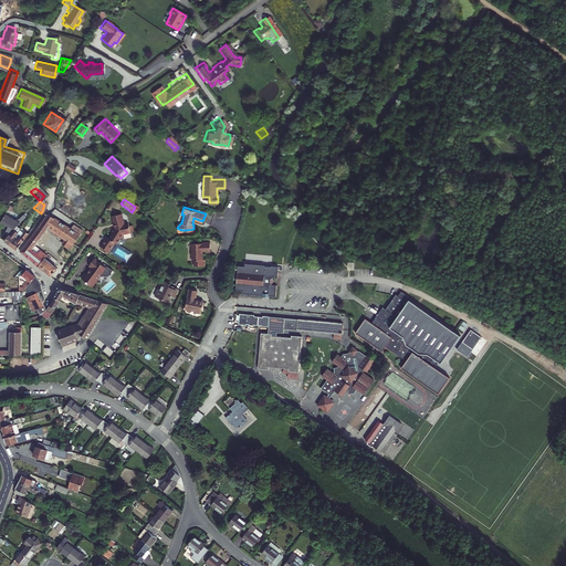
[(104,236),(97,245),(106,251),(112,241),(114,242),(115,242),(116,242),(117,241),(117,239),(117,238),(121,233),(130,230),(129,223),(126,224),(126,221),(119,223),(119,221),(121,221),(118,212),(109,215),(112,226),(108,232),(109,232),(106,237),(104,236)]
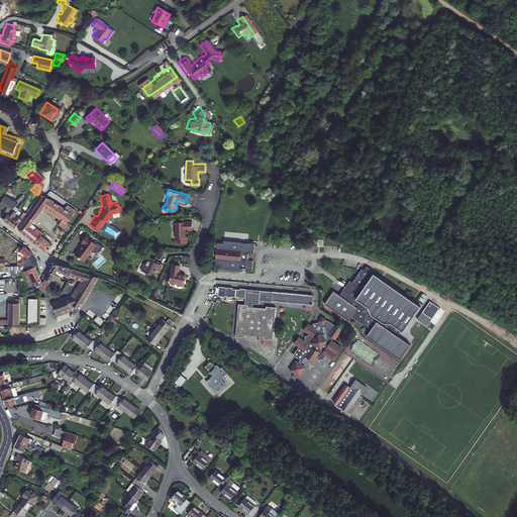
[(3,195),(0,200),(0,204),(11,210),(21,198),(19,195),(16,198),(15,197),(13,198),(14,199),(14,200),(15,201),(13,202),(12,200),(3,195)]
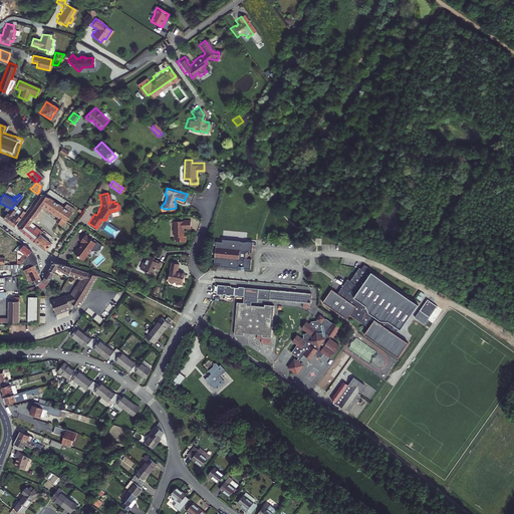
[(64,209),(47,199),(42,195),(16,229),(45,252),(51,244),(40,234),(41,232),(31,223),(43,208),(56,217),(54,221),(63,227),(74,209),(67,205),(64,209)]
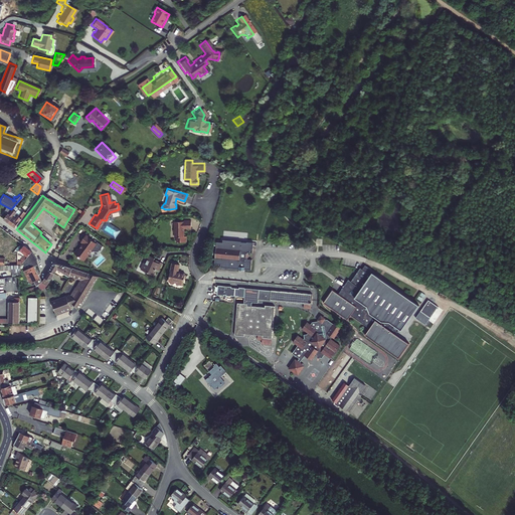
[(6,214),(1,219),(13,227),(23,213),(20,210),(16,215),(15,215),(15,214),(13,212),(14,211),(11,209),(6,214)]
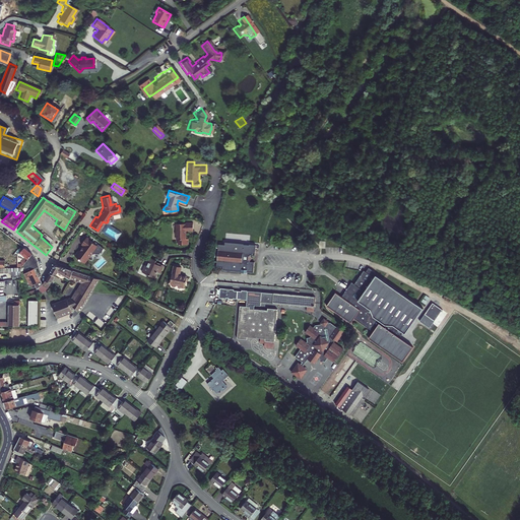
[(179,239),(179,244),(188,243),(188,238),(186,238),(186,233),(184,232),(184,230),(193,230),(193,220),(185,221),(185,222),(176,222),(176,226),(175,226),(176,233),(177,233),(177,239),(179,239)]
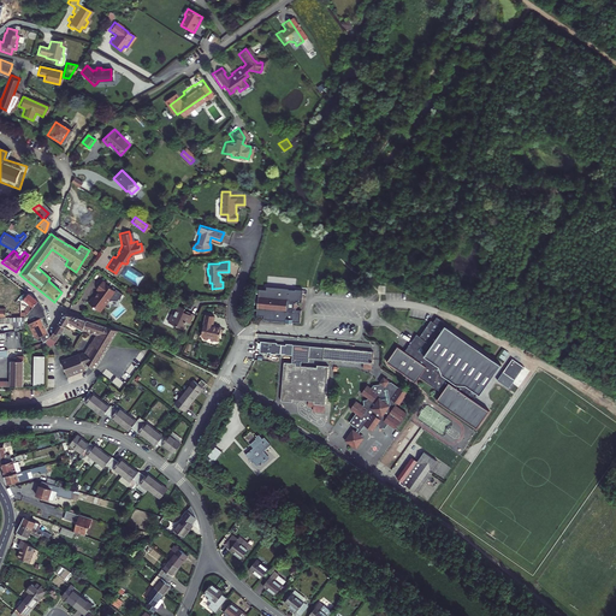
[(113,290),(99,280),(94,288),(98,290),(92,298),(89,296),(86,302),(98,312),(107,298),(110,298),(111,296),(111,294),(113,290)]
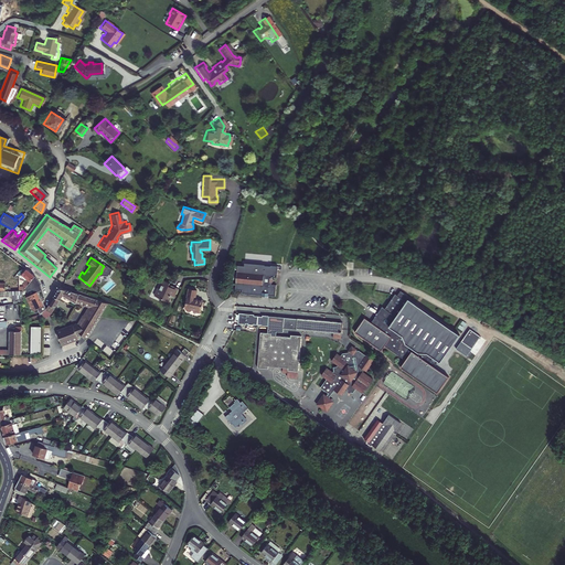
[(237,266),(235,289),(242,290),(242,292),(262,295),(262,296),(268,297),(268,295),(275,296),(276,285),(272,285),(272,284),(274,281),(272,278),(272,277),(277,277),(278,266),(272,266),(272,267),(265,266),(265,265),(245,263),(244,266),(237,266)]
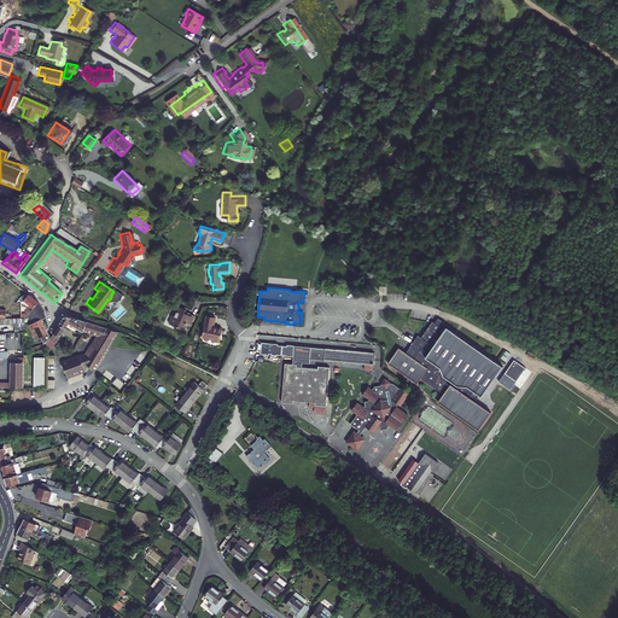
[(0,325),(4,326),(4,328),(13,327),(13,333),(22,332),(23,319),(27,314),(31,324),(27,326),(34,340),(41,338),(44,344),(29,349),(30,354),(45,349),(57,344),(66,324),(85,333),(89,334),(89,332),(103,337),(95,348),(94,347),(88,357),(65,366),(71,380),(88,373),(85,368),(86,366),(95,372),(118,333),(65,316),(50,339),(39,320),(45,318),(42,309),(36,302),(28,295),(23,301),(29,307),(23,314),(19,314),(19,319),(4,318),(4,310),(0,309),(0,325)]
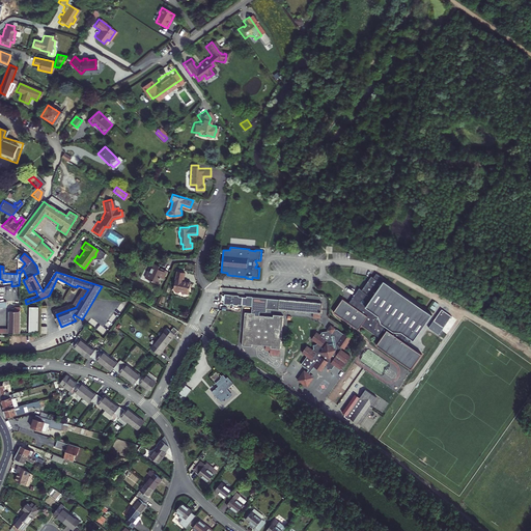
[(151,261),(144,276),(158,282),(160,277),(163,278),(167,270),(163,268),(162,270),(158,268),(159,264),(151,261)]
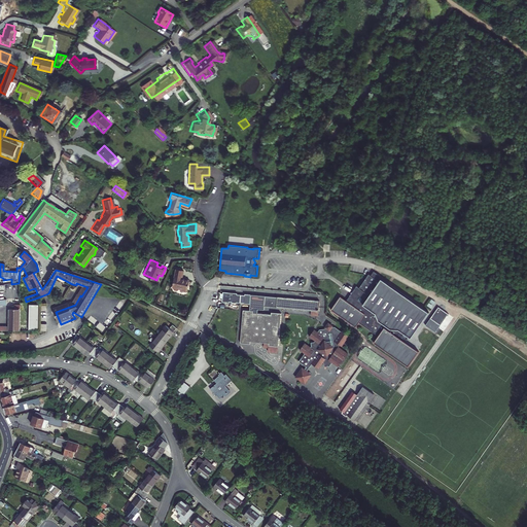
[(183,269),(176,267),(172,285),(173,286),(174,288),(176,288),(178,287),(180,287),(179,288),(186,290),(189,278),(184,277),(184,278),(181,277),(183,269)]
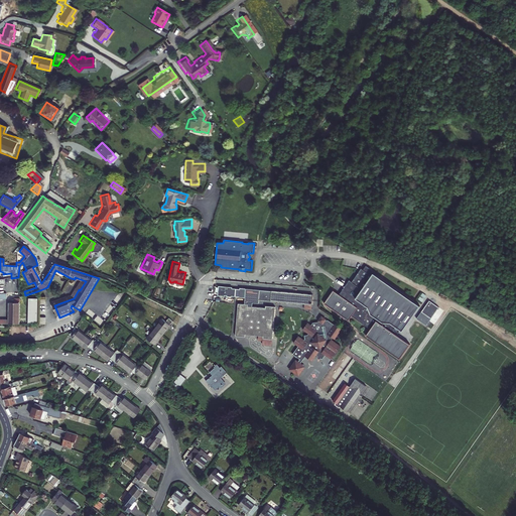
[(334,291),(325,304),(349,321),(352,316),(371,331),(366,337),(400,360),(410,346),(396,335),(397,334),(399,335),(401,331),(402,332),(419,306),(375,276),(377,274),(367,267),(364,271),(362,270),(352,284),(354,285),(351,290),(348,293),(345,291),(341,297),(334,291)]
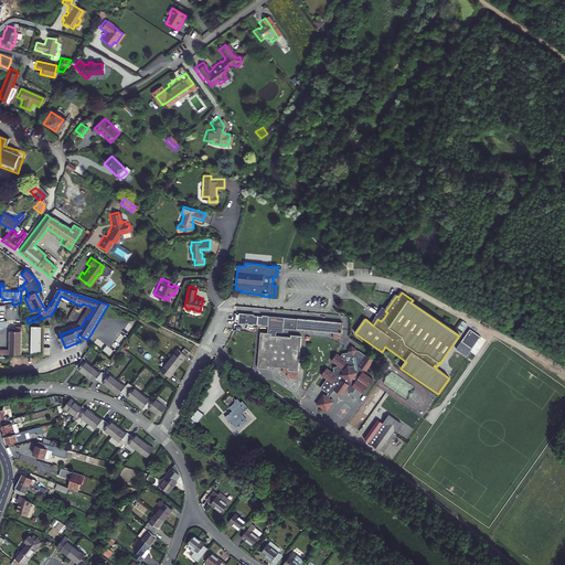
[(379,315),(372,324),(373,326),(377,319),(381,321),(384,318),(387,312),(383,309),(379,315)]
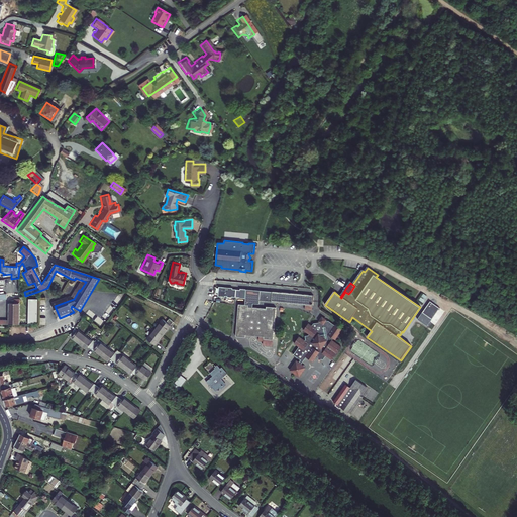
[(224,287),(218,287),(218,296),(225,297),(225,296),(226,296),(226,297),(231,297),(239,297),(239,298),(245,298),(246,289),(240,288),(239,290),(232,289),(232,288),(228,287),(228,289),(224,288),(224,287)]
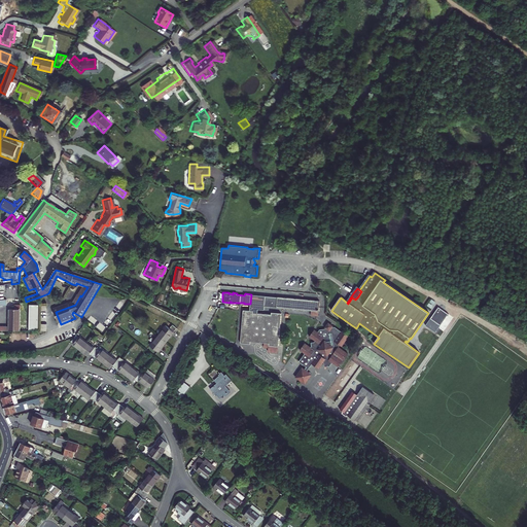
[(266,296),(265,307),(313,311),(319,311),(320,302),(266,296)]
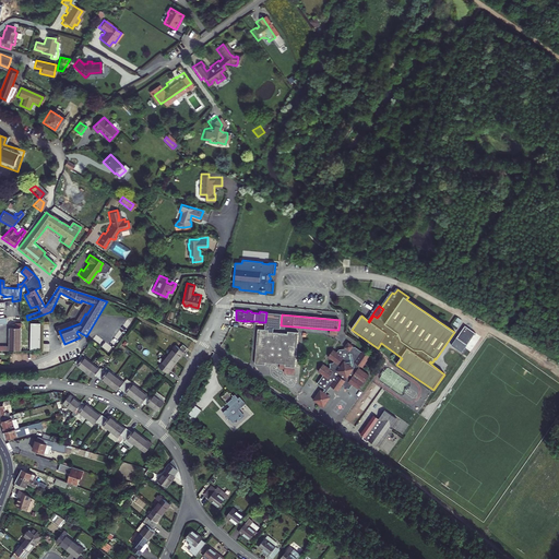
[(0,351),(20,352),(20,324),(8,324),(7,346),(0,346),(0,324),(6,324),(6,322),(12,322),(12,318),(0,319),(0,351)]
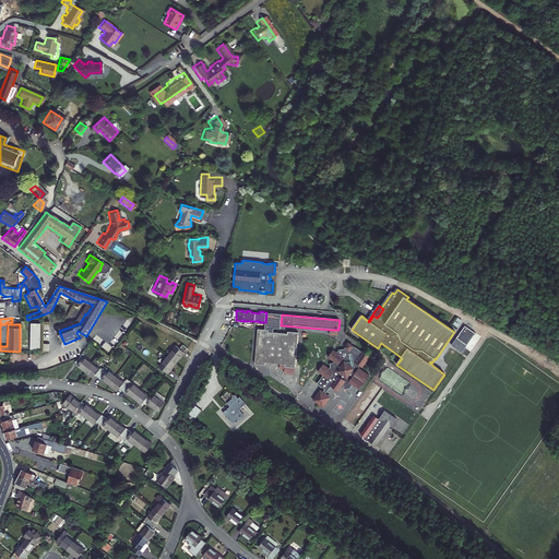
[(39,324),(31,324),(30,352),(38,352),(39,324)]
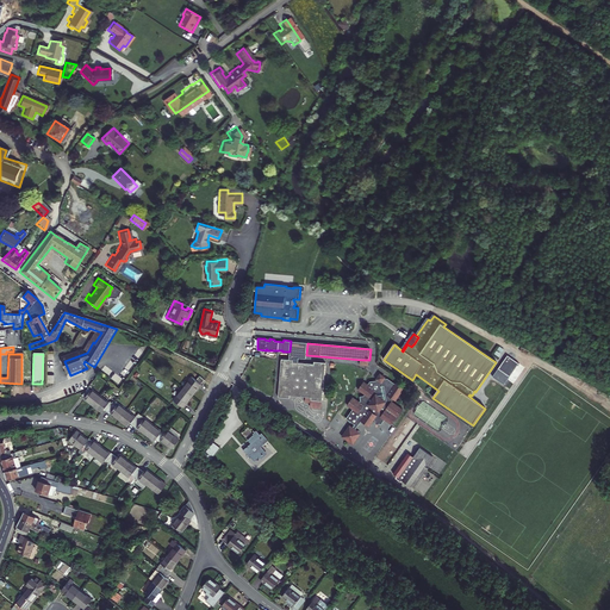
[(520,363),(508,355),(499,368),(510,377),(520,363)]
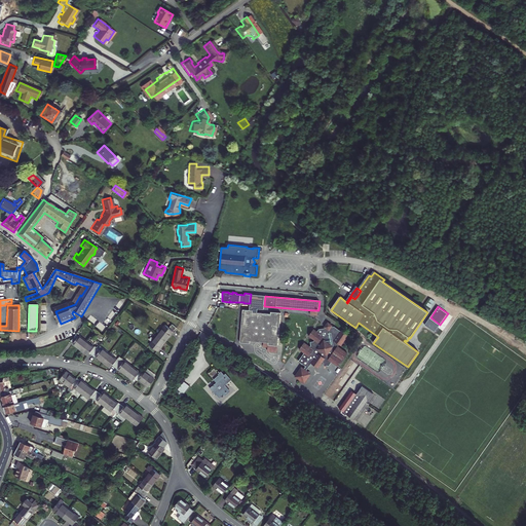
[(253,310),(242,310),(239,342),(250,343),(250,341),(264,342),(268,343),(268,344),(278,345),(280,313),(271,312),(270,314),(252,312),(253,310)]
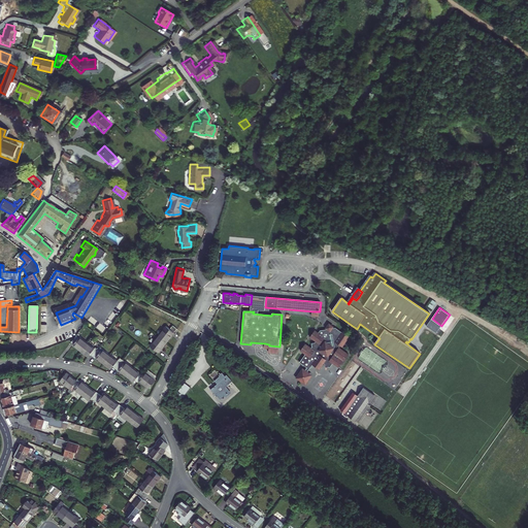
[(441,326),(432,319),(427,326),(437,333),(441,326)]
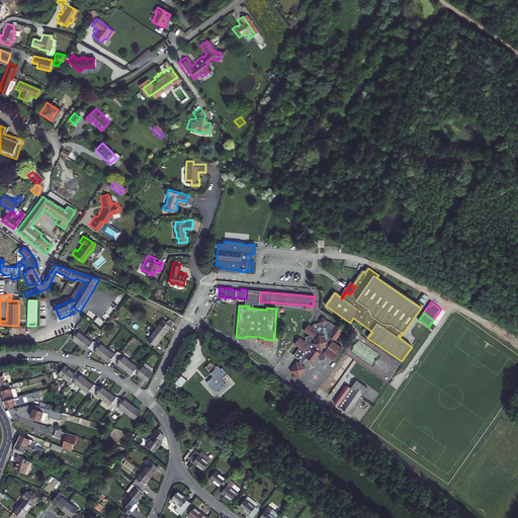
[(301,360),(299,362),(303,363),(307,357),(314,362),(318,356),(319,356),(320,359),(323,359),(324,360),(327,355),(333,360),(342,346),(333,340),(334,338),(337,340),(344,330),(336,325),(330,321),(328,321),(328,320),(323,317),(320,322),(321,322),(314,323),(313,326),(309,323),(305,330),(310,334),(310,335),(306,336),(307,340),(306,340),(300,336),(295,344),(299,347),(294,355),(301,360)]
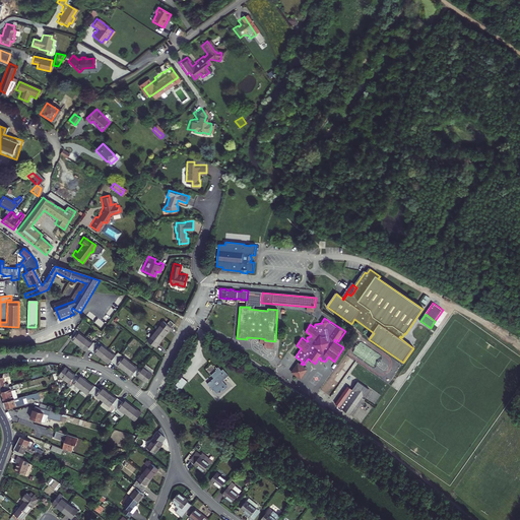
[(148,341),(156,348),(159,344),(169,333),(173,328),(164,321),(160,325),(163,326),(152,338),(151,337),(148,341)]
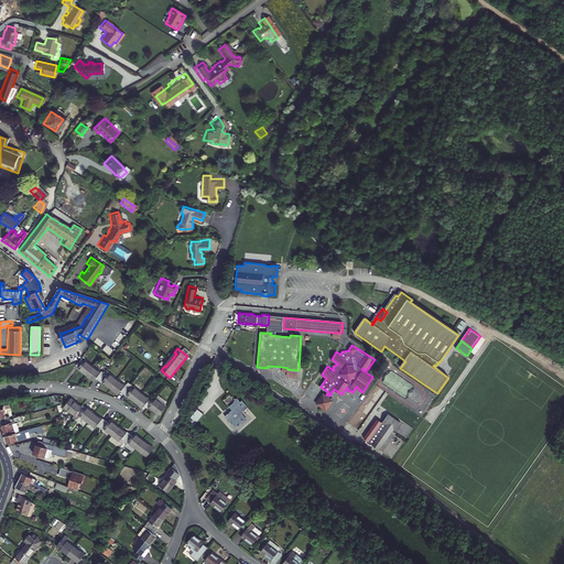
[(160,415),(167,407),(156,398),(154,401),(151,398),(150,399),(129,382),(126,387),(110,375),(109,376),(104,371),(101,373),(86,360),(86,361),(83,359),(77,366),(78,367),(80,368),(79,370),(95,382),(97,379),(98,380),(104,383),(119,396),(121,392),(128,398),(128,397),(143,409),(144,407),(148,409),(149,407),(155,411),(160,415)]
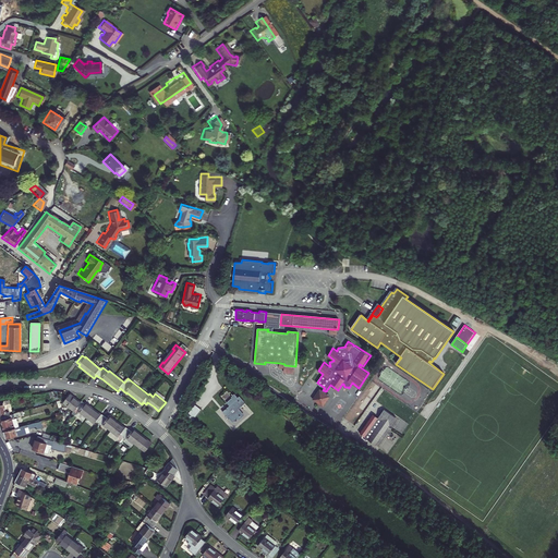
[(284,364),(280,363),(279,367),(284,368),(284,373),(294,373),(295,366),(284,365),(284,364)]
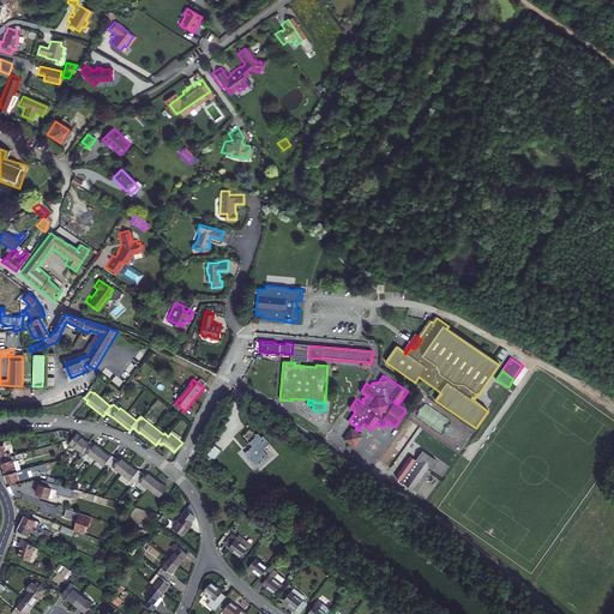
[(353,427),(344,439),(356,447),(365,435),(359,431),(353,427)]
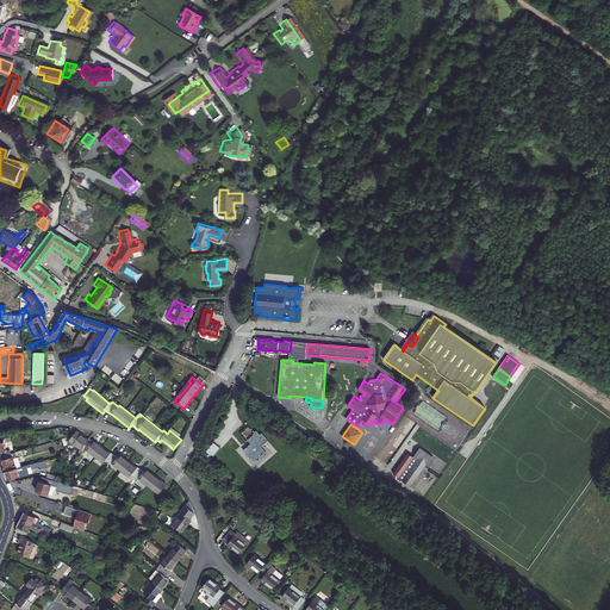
[(260,435),(256,431),(254,434),(254,435),(248,440),(251,443),(243,450),(250,458),(251,458),(255,461),(260,456),(261,459),(267,454),(260,446),(268,440),(262,433),(260,435)]
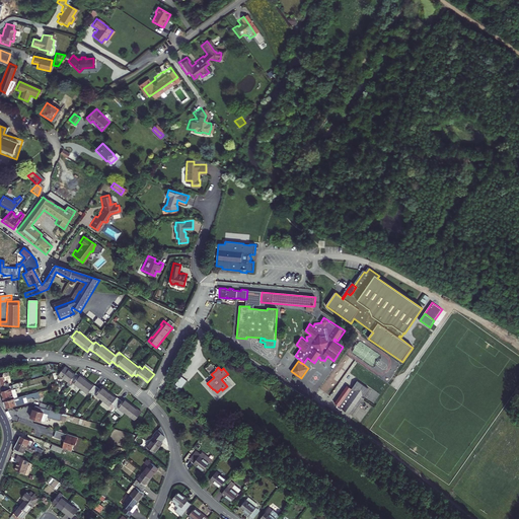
[(65,370),(60,376),(70,384),(71,383),(73,385),(74,384),(86,393),(88,391),(93,395),(94,394),(112,409),(114,405),(120,410),(121,409),(138,423),(145,415),(140,411),(130,403),(127,400),(125,403),(119,398),(118,400),(116,398),(106,390),(100,386),(98,389),(93,384),(92,385),(84,379),(80,376),(78,378),(76,376),(75,377),(69,373),(65,370)]
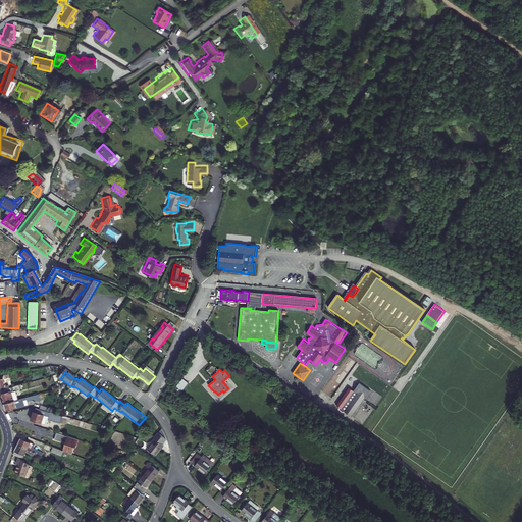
[(0,390),(1,390),(9,388),(8,385),(6,385),(4,378),(9,378),(9,376),(11,376),(10,373),(0,375),(0,390)]
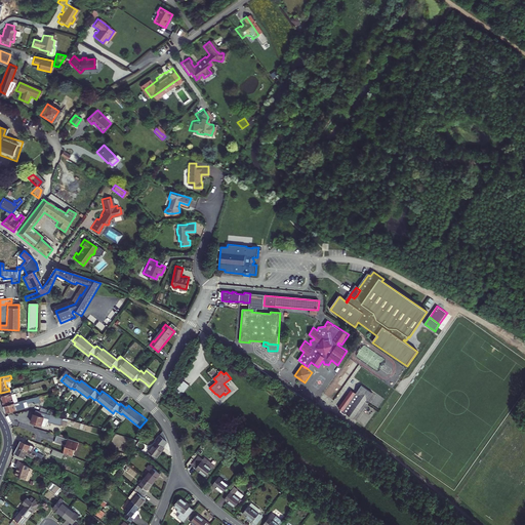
[(185,394),(191,386),(185,381),(178,390),(185,394)]
